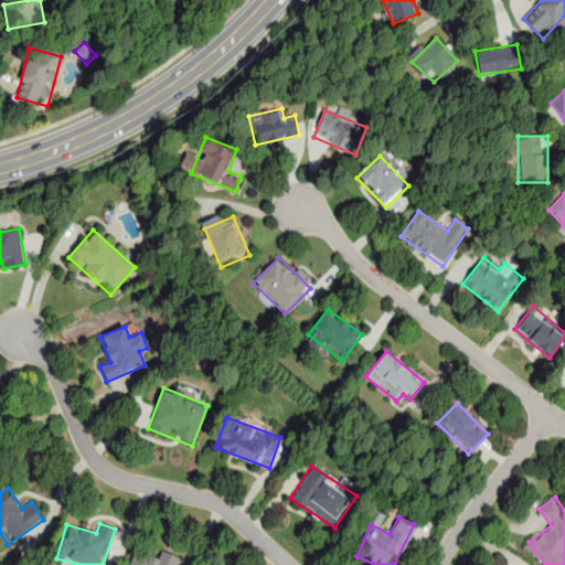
[(157,558),(135,551),(129,564),(177,564),(180,557),(160,550),(157,558)]
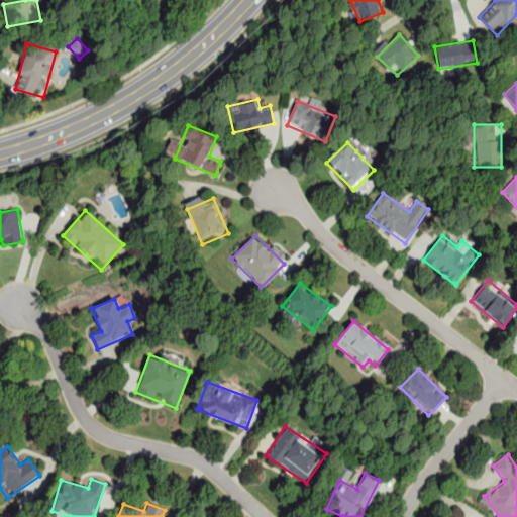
All buildings are outlined.
